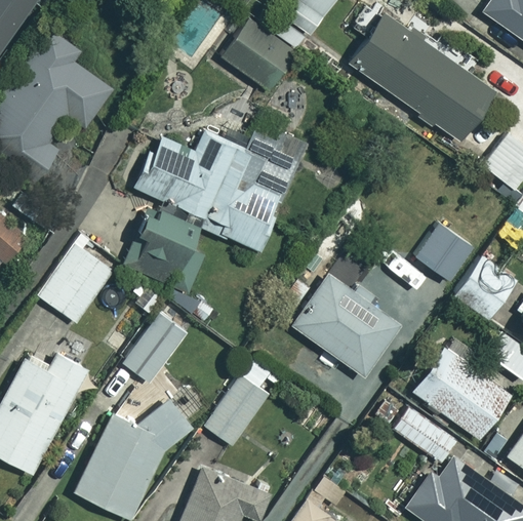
[(0,50),(36,0),(0,0),(0,50)]
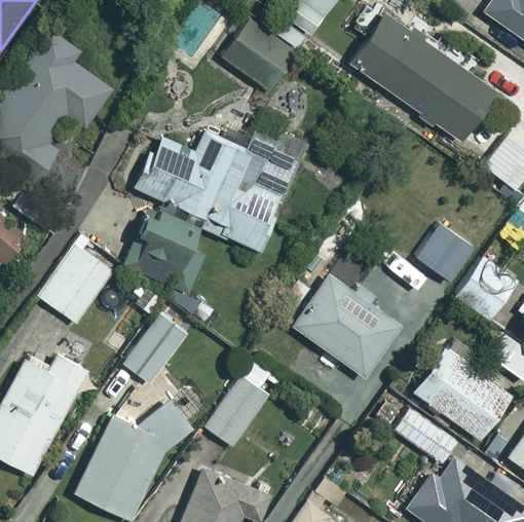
[(335,0),(287,0),(267,27),(299,49),(335,0)]
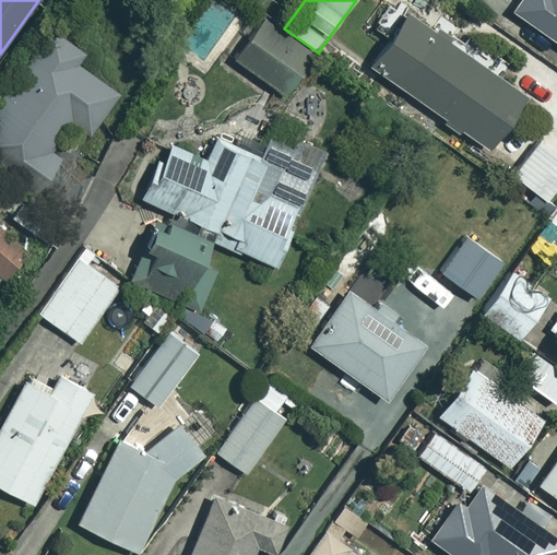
[(556,0),(521,0),(512,12),(556,44),(556,0)]
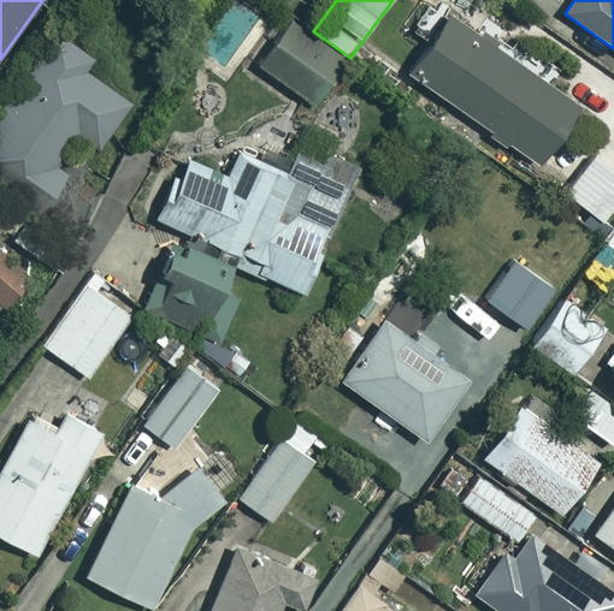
[(431,45),(409,75),(472,120),(465,130),(531,178),(582,108),(438,3),(415,34),(431,45)]
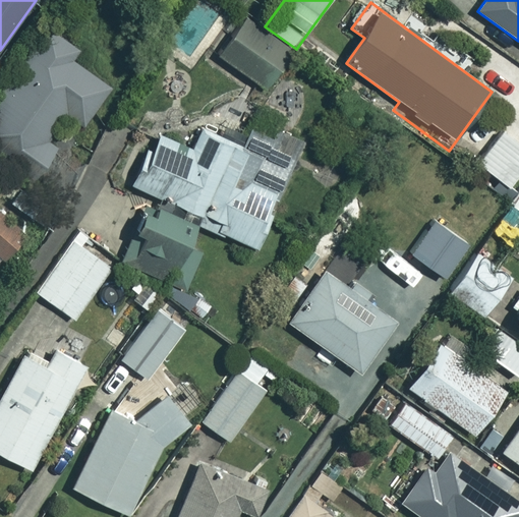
[(293,51),(246,18),(220,57),(266,90),(293,51)]
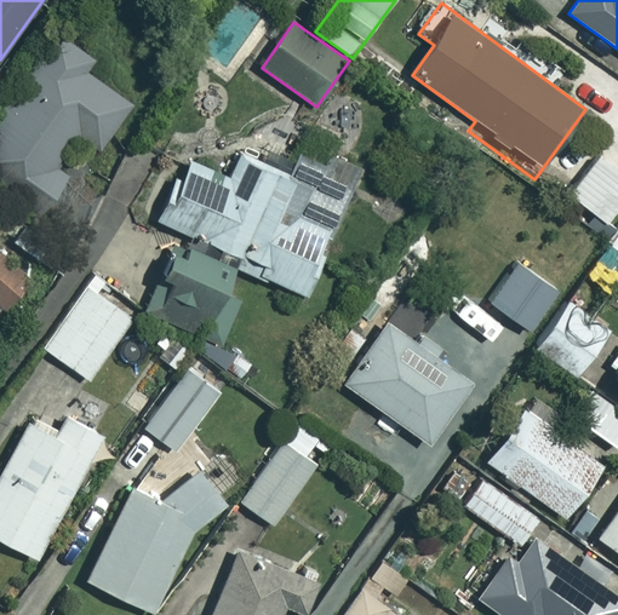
[(93,63),(52,34),(0,109),(0,208),(33,231),(68,180),(57,172),(83,136),(99,147),(130,103),(86,74),(93,63)]
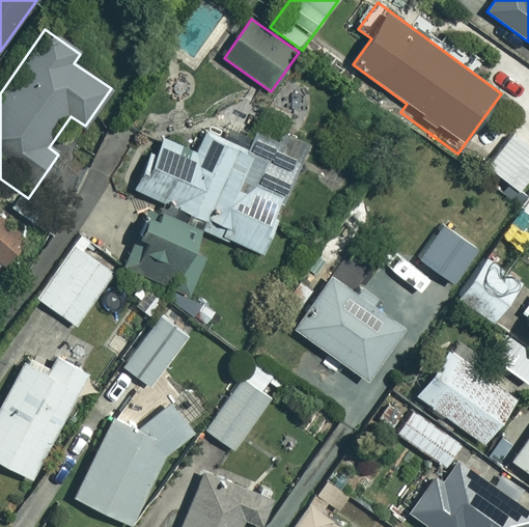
[(256,150),(207,132),(199,153),(165,139),(160,154),(152,150),(136,194),(211,223),(206,236),(227,244),(229,239),(267,252),(279,219),(275,218),(283,196),(244,181),(256,150)]
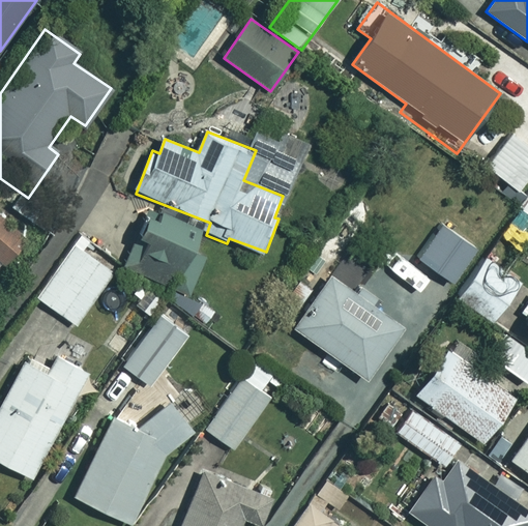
[(527,176),(527,144),(516,134),(487,167),(515,192),(527,176)]
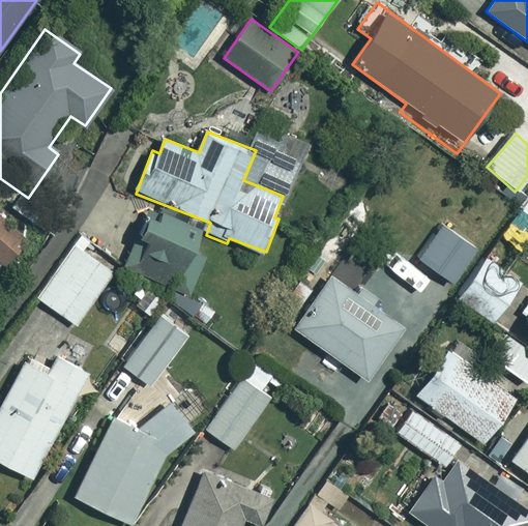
[(138,234),(146,238),(140,251),(132,246),(122,268),(175,292),(205,227),(162,207),(157,216),(148,212),(138,234)]
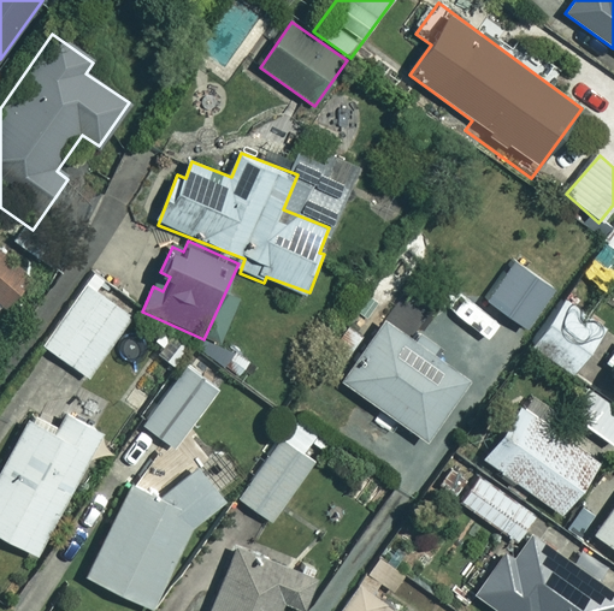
[(551,292),(513,265),(486,300),(525,328),(551,292)]
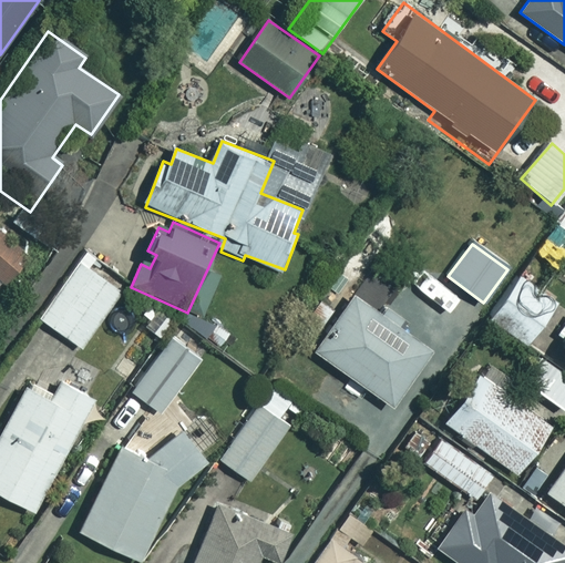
[(0,275),(10,282),(21,263),(0,251),(0,275)]
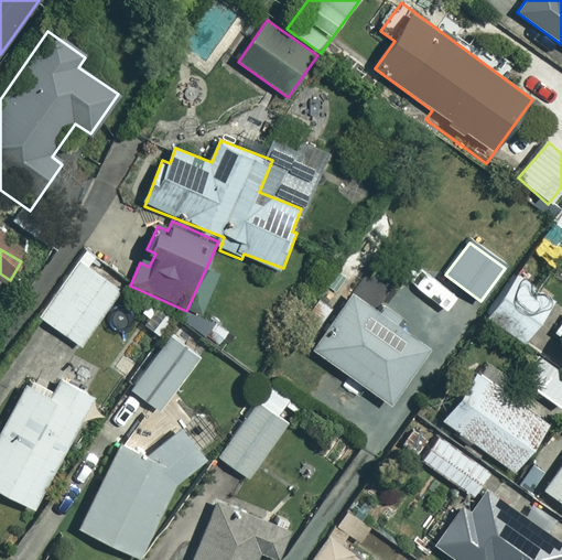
[(120,290),(79,261),(40,318),(80,346),(120,290)]
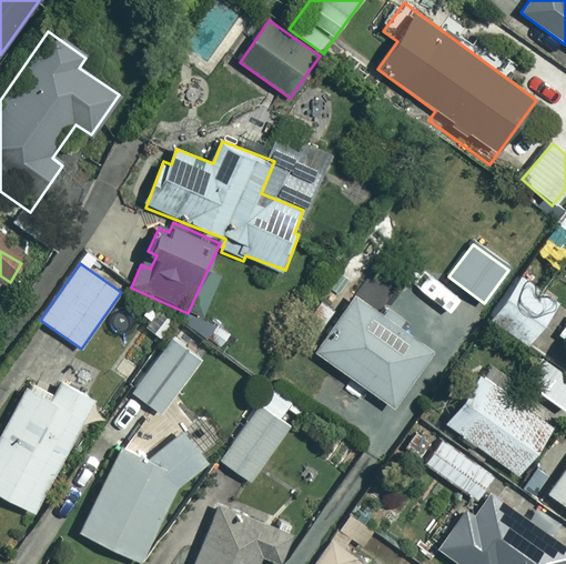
[(559,303),(522,277),(491,320),(529,346),(559,303)]
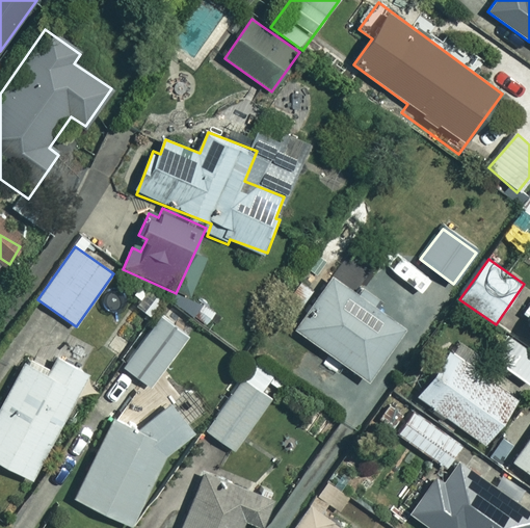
[(407,327),(333,275),(294,330),(369,381),(407,327)]
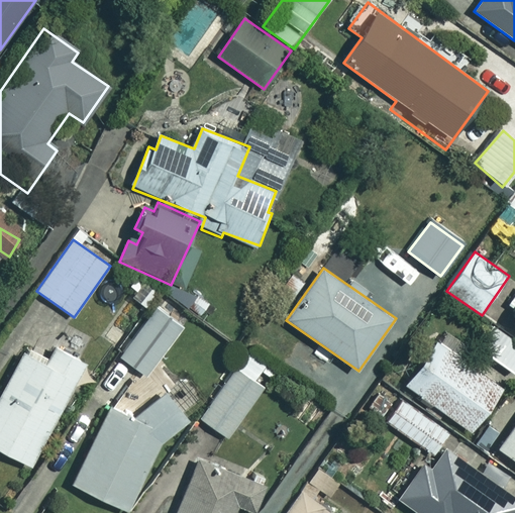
[(147,378),(179,333),(169,326),(175,318),(158,306),(120,358),(147,378)]
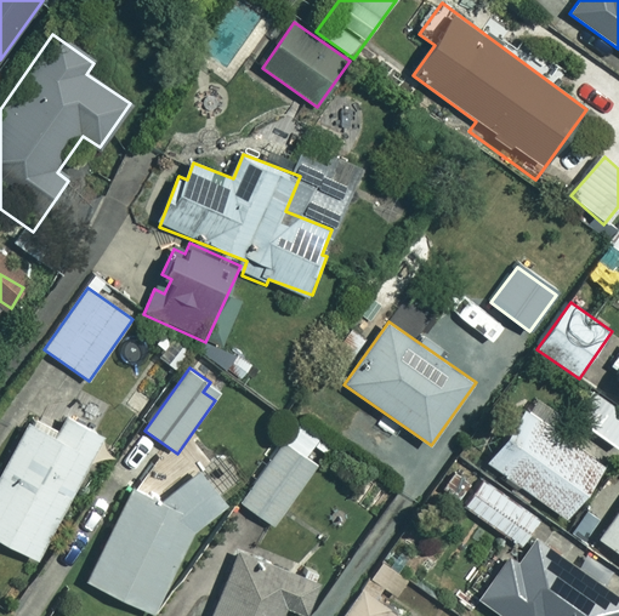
[(618,449),(618,409),(592,391),(573,420),(618,451),(618,449)]
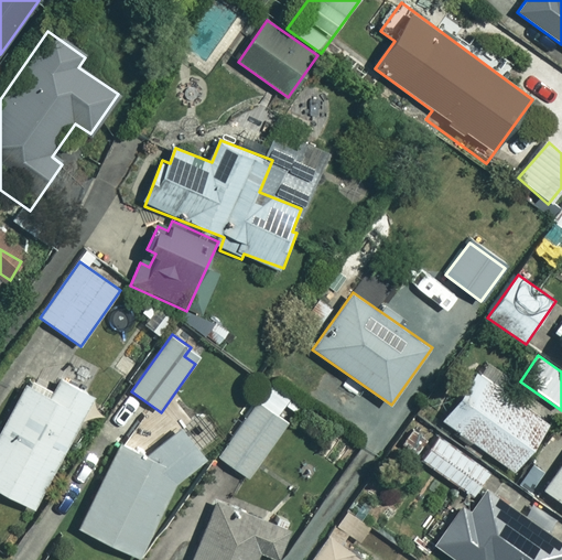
[(515,472),(549,423),(505,392),(514,380),(486,361),(443,421),(515,472)]
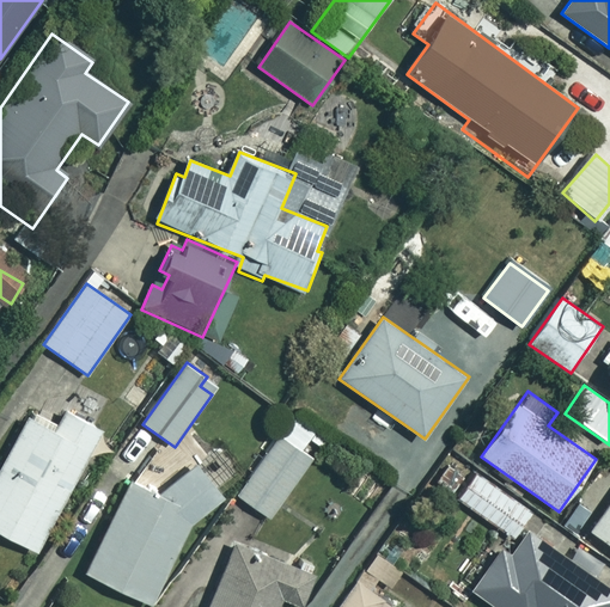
[(102,430),(67,411),(59,427),(32,411),(0,468),(0,531),(35,551),(102,430)]
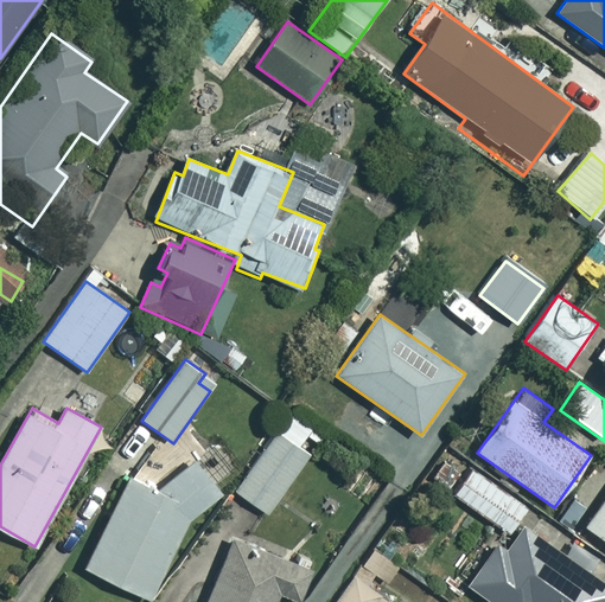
[(309,458),(299,450),(306,440),(316,447),(324,435),(293,412),(235,492),(266,514),(309,458)]
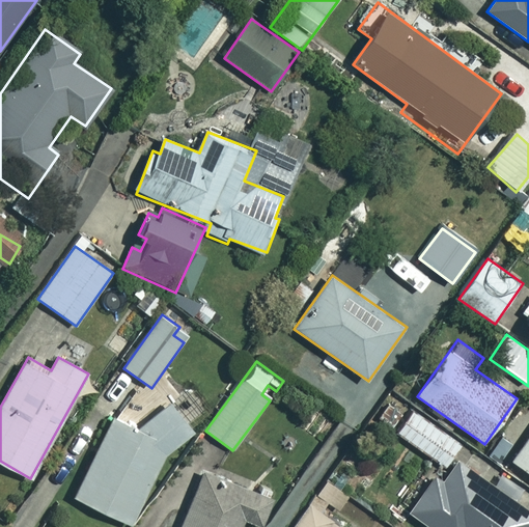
[(136,431),(113,419),(76,496),(133,524),(170,449),(194,432),(174,404),(136,431)]
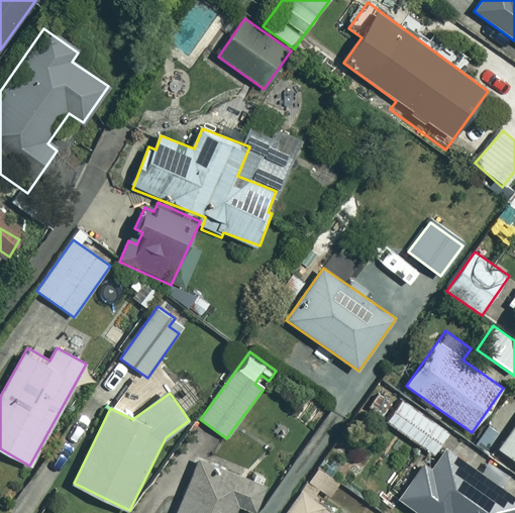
[(448,433),(401,401),(386,423),(434,455),(448,433)]
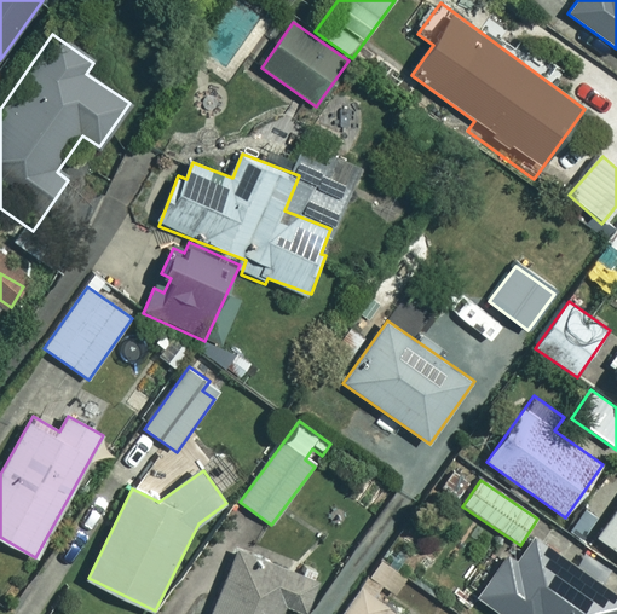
[(616,509),(598,537),(616,550),(616,509)]
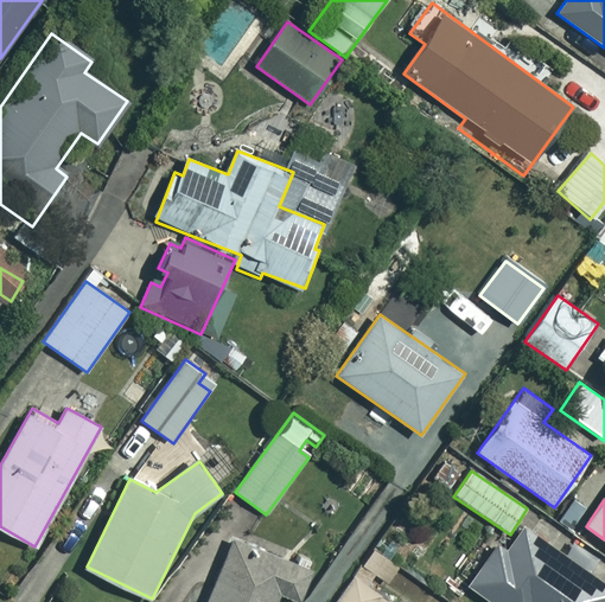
[(604,601),(604,581),(532,529),(513,555),(498,544),(469,586),(490,601),(604,601)]
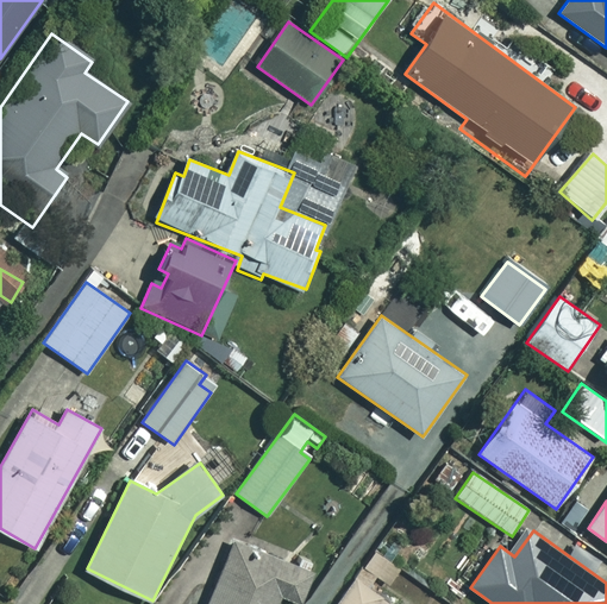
[(314,573),(236,540),(207,603),(279,603),(281,598),(292,603),(300,603),(314,573)]
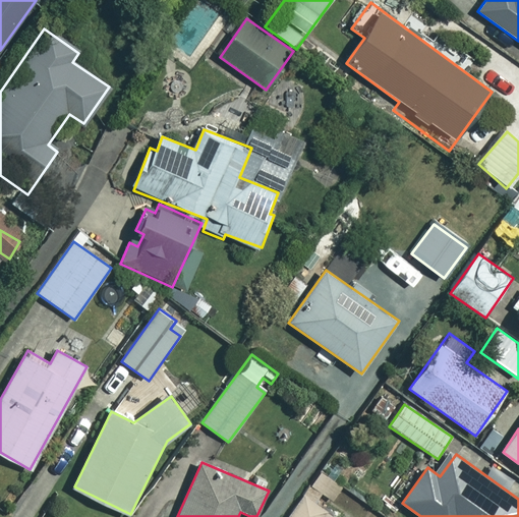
[(324,516),(330,509),(307,493),(288,516),(324,516)]
